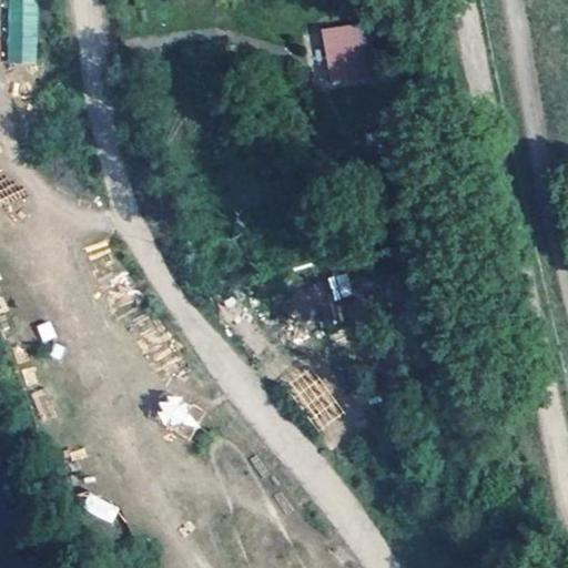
[(37,0),(7,0),(7,63),(38,63),(37,0)]
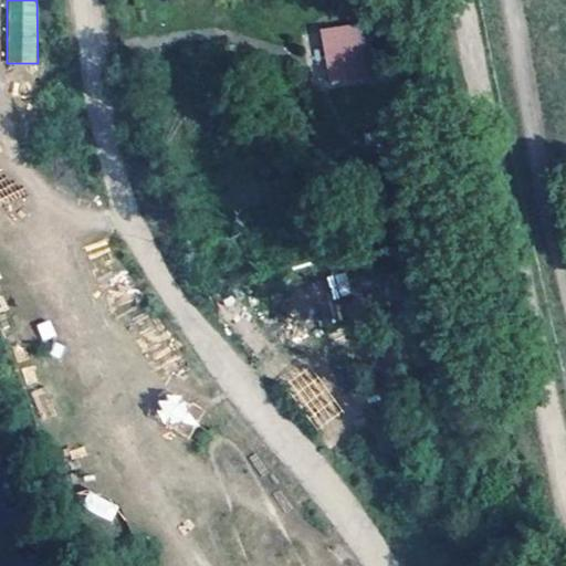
[(366,77),(356,28),(324,33),(326,48),(332,83),(366,77)]
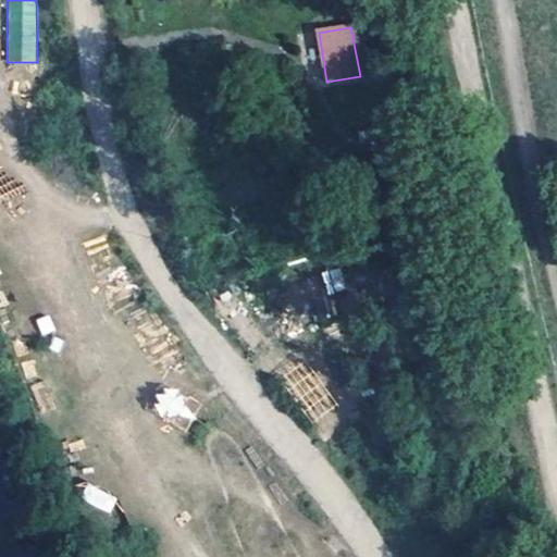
[(326,82),(321,47),(314,48),(322,88),(360,82),(360,76),(326,82)]
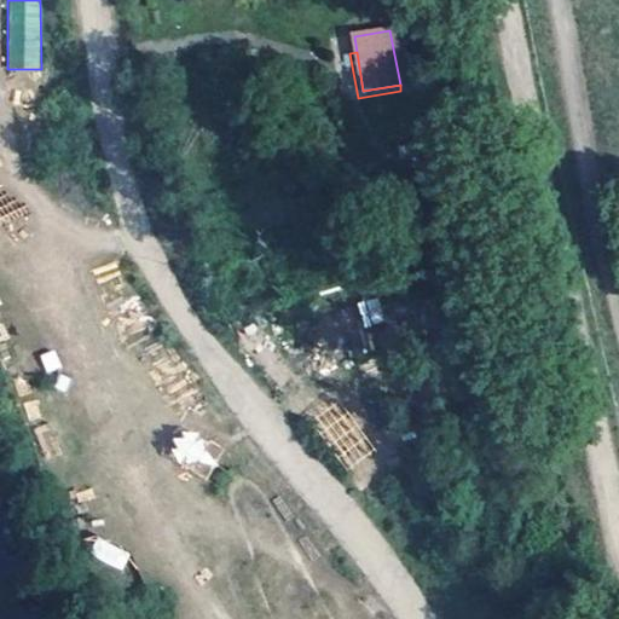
[(377,296),(357,302),(363,328),(385,322),(377,296)]
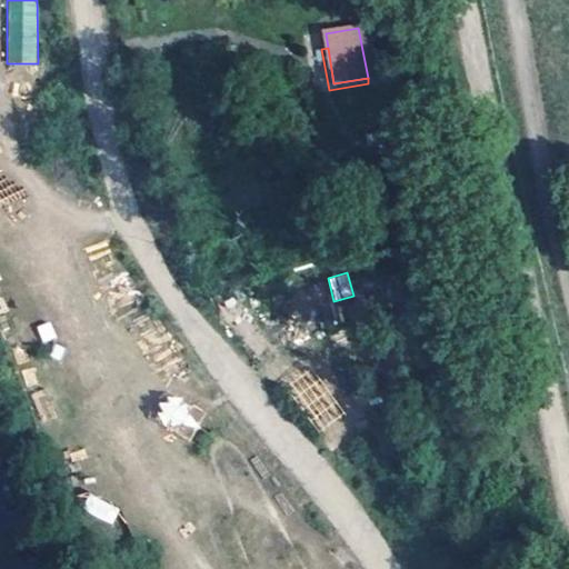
[(43,389),(30,395),(42,420),(55,415),(43,389)]
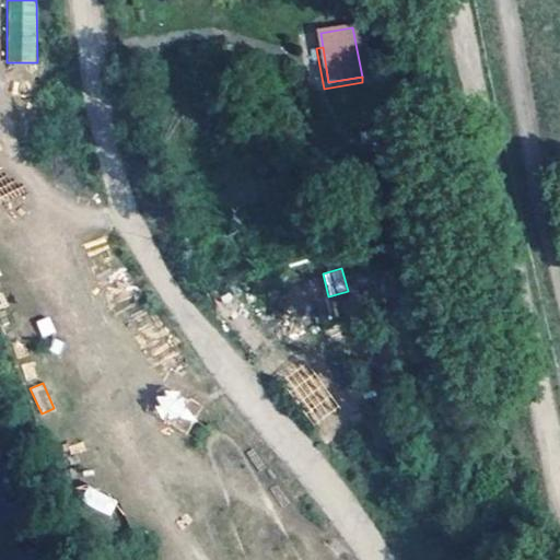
[(150,407),(183,434),(201,411),(168,384),(150,407)]
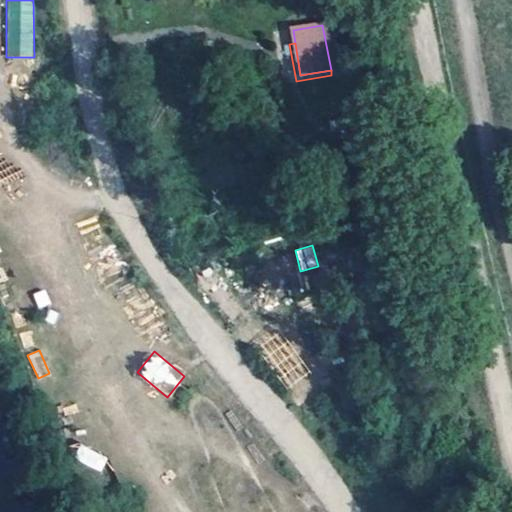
[(103,471),(108,454),(78,446),(74,462),(103,471)]
